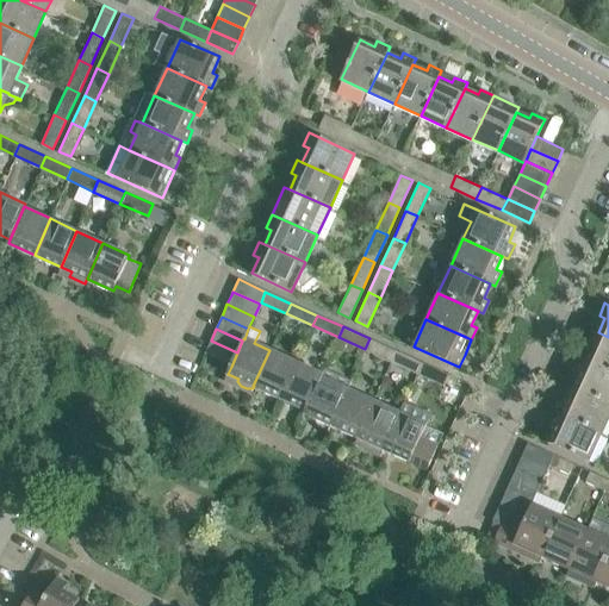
[(592,345),(585,360),(608,370),(608,337),(598,332),(592,330),(586,343),(592,345)]
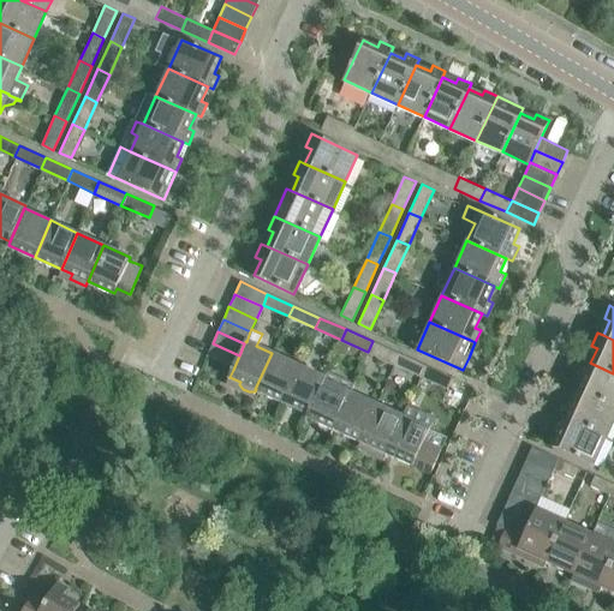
[(373,341),(368,352),(394,364),(399,353),(373,341)]
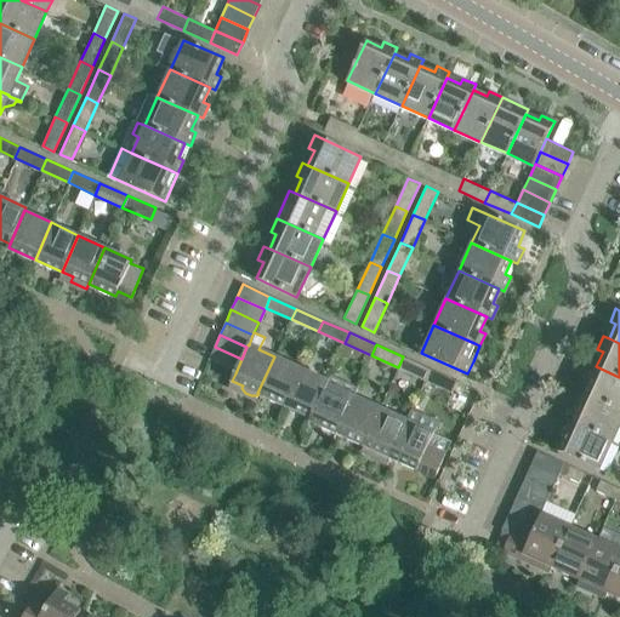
[(242,359),(215,347),(209,360),(235,373),(242,359)]
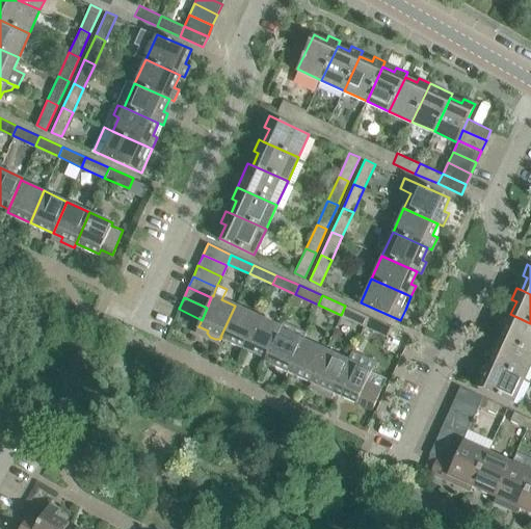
[(221,337),(243,347),(258,316),(235,306),(220,337),(221,337)]
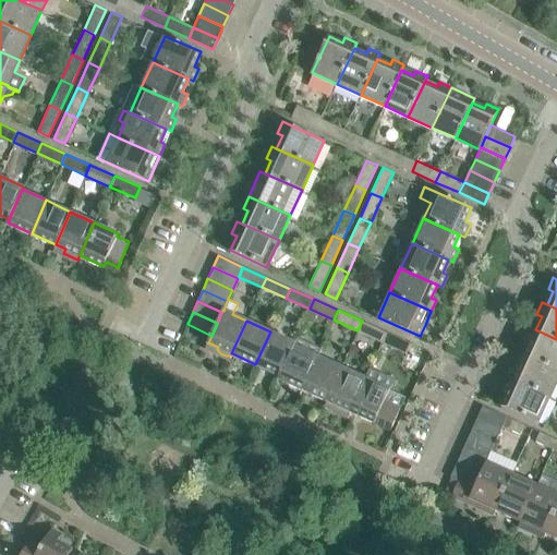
[(358,330),(382,341),(386,330),(362,321),(358,330)]
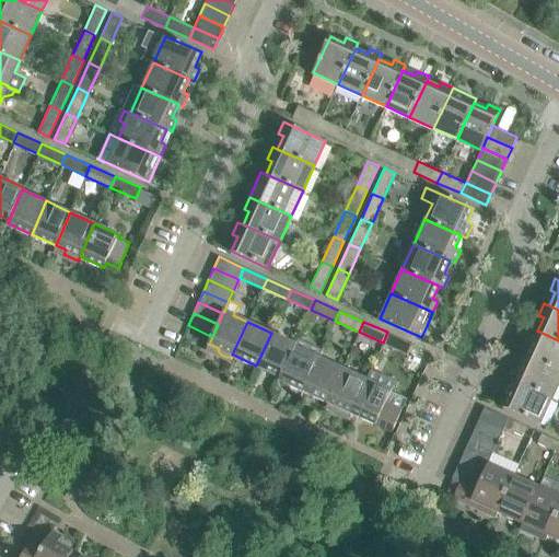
[(527,340),(532,343),(526,356),(558,371),(558,340),(537,331),(533,328),(527,340)]
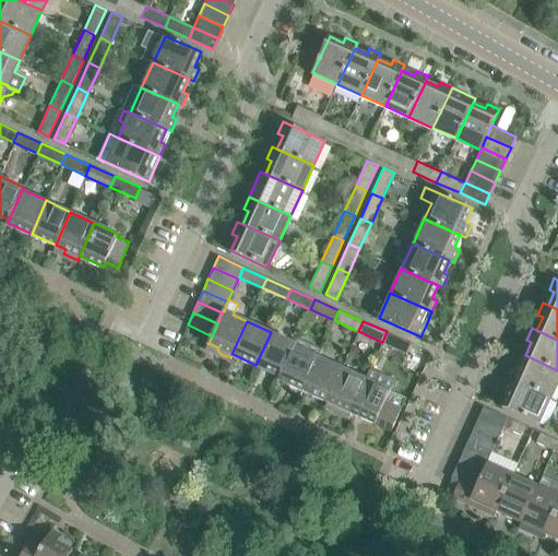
[(387,331),(382,342),(407,354),(412,343),(387,331)]
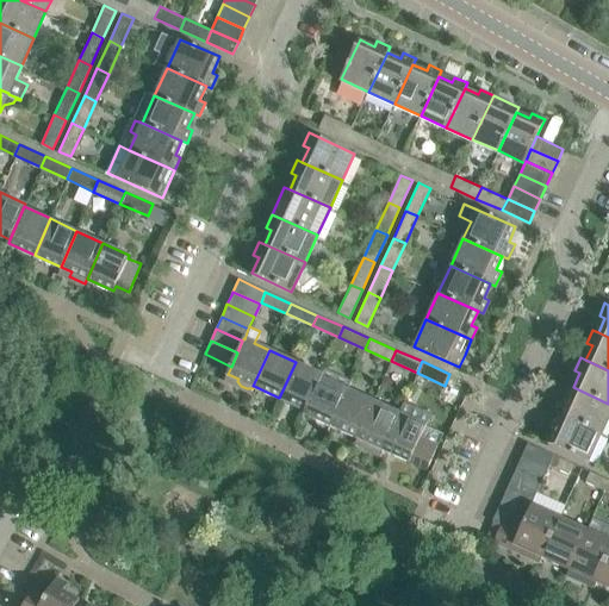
[(304,413),(322,373),(321,373),(296,362),(279,398),(304,410),(303,412),(304,413)]
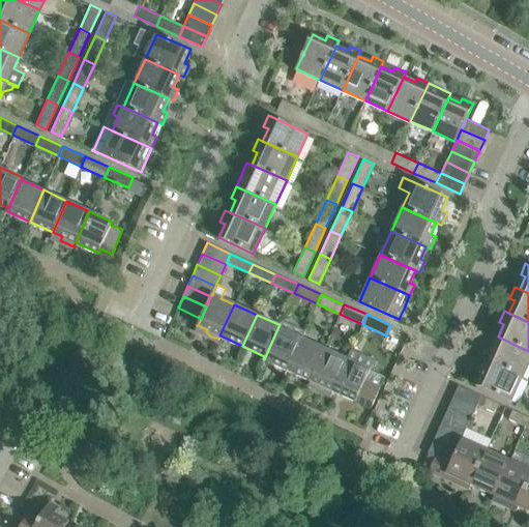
[(282,318),(278,324),(280,324),(264,359),(287,369),(301,337),(302,338),(305,329),(282,318)]
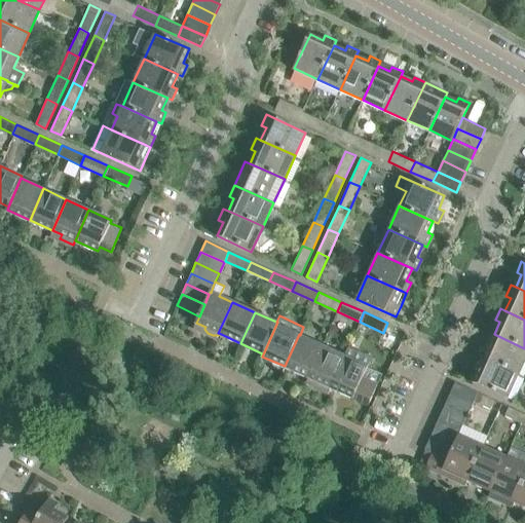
[(489,345),(483,358),(518,373),(524,357),(524,348),(494,334),(489,332),(485,343),(489,345)]
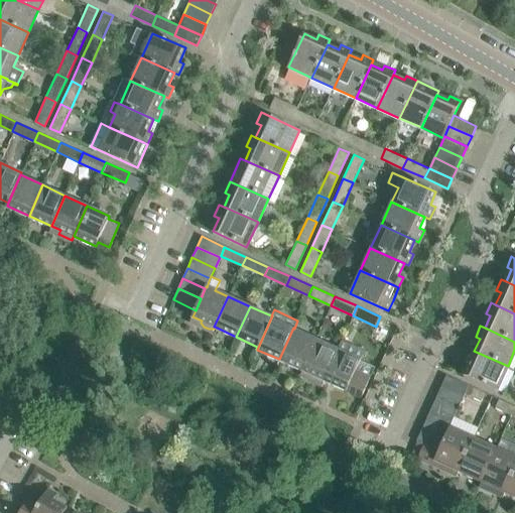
[(279,359),(300,369),(315,338),(294,329),(293,328),(279,359)]
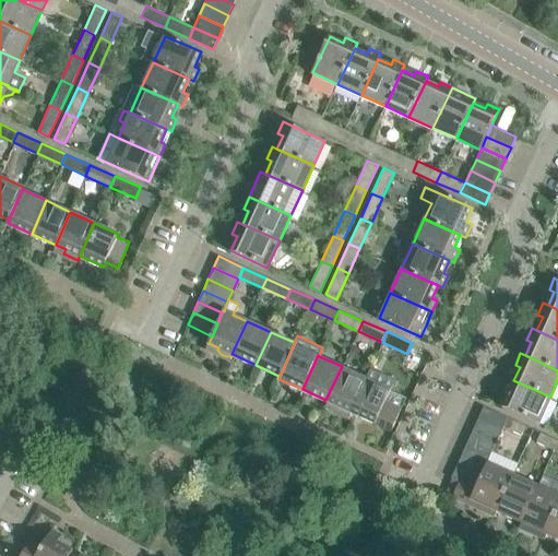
[(366,377),(342,366),(325,400),(335,404),(333,409),(348,416),(351,411),(349,411),(366,377)]
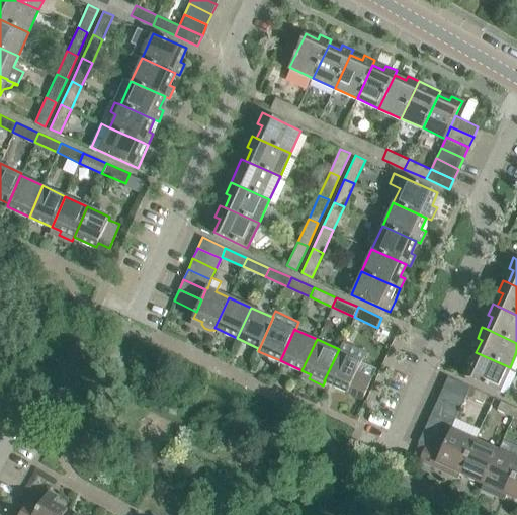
[(343,340),(339,349),(324,380),(325,380),(362,398),(372,377),(357,370),(366,351),(343,340)]
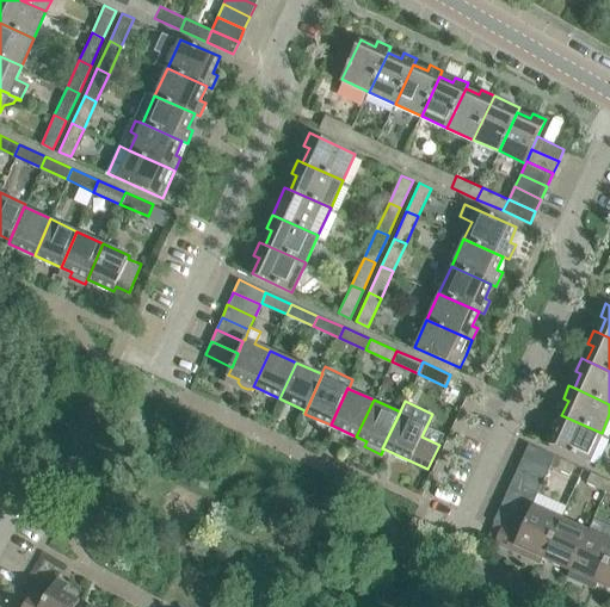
[(602,433),(561,415),(556,413),(550,426),(556,428),(549,444),(589,462),(602,433)]
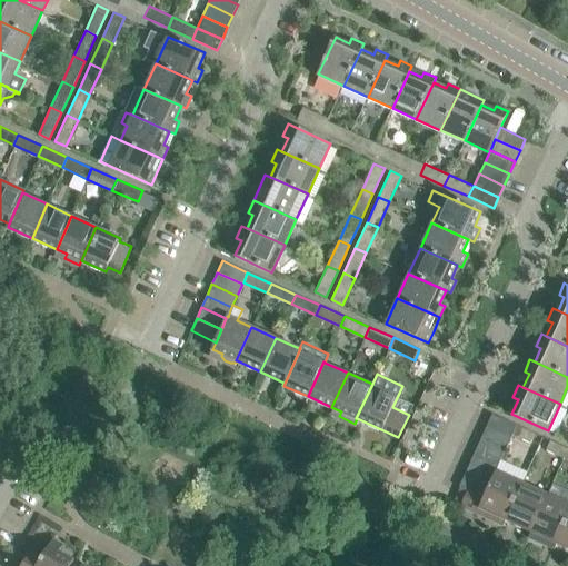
[(512,433),(517,424),(492,413),(486,425),(511,436),(512,433)]
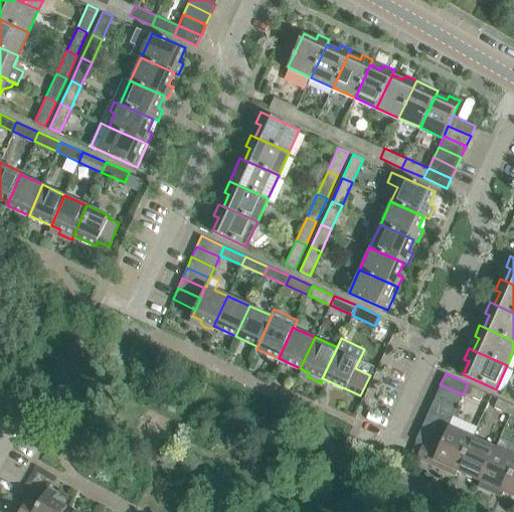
[(484,391),(468,383),(464,391),(480,399),(484,391)]
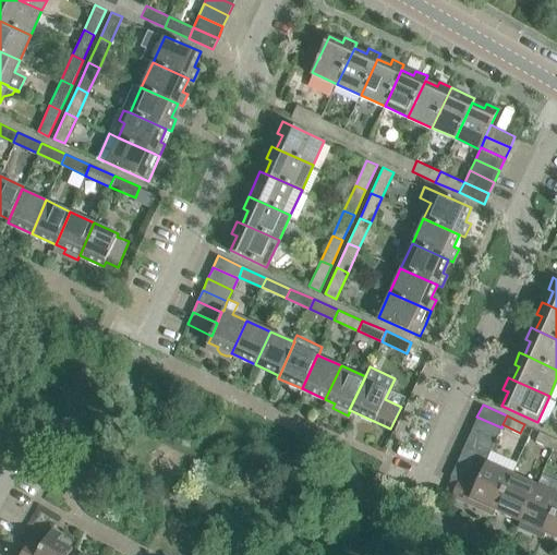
[(476,417),(472,429),(496,439),(501,427),(476,417)]
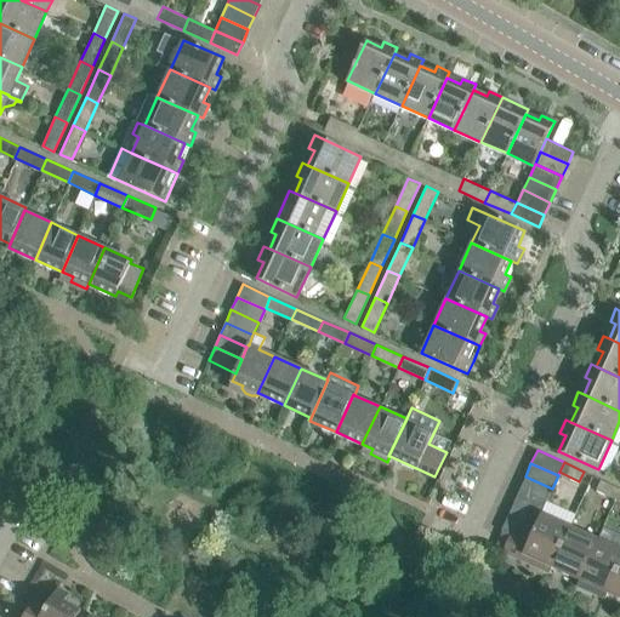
[(546,502),(552,489),(525,476),(519,490),(546,502)]
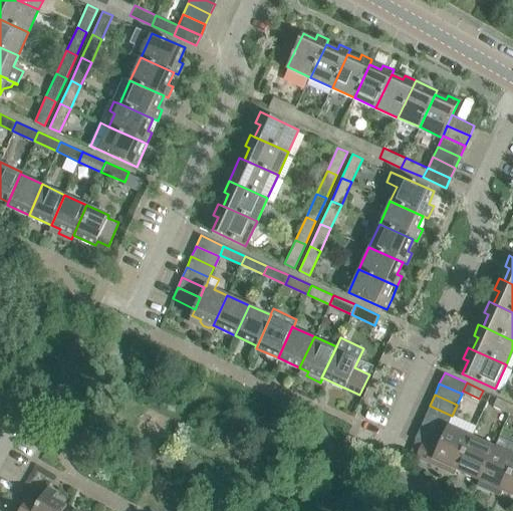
[(493,405),(509,412),(512,404),(497,397),(493,405)]
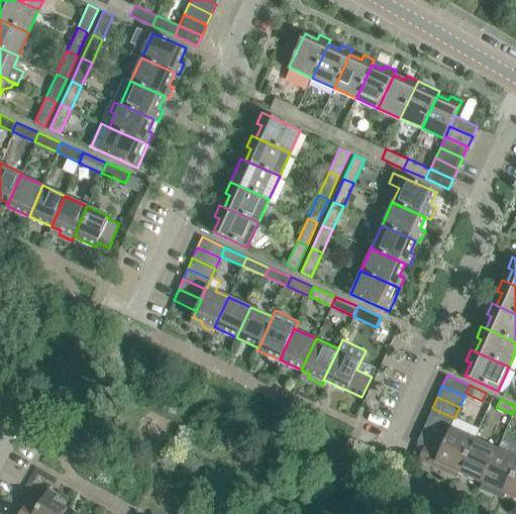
[(427,419),(449,429),(450,427),(454,418),(432,408),(427,419)]
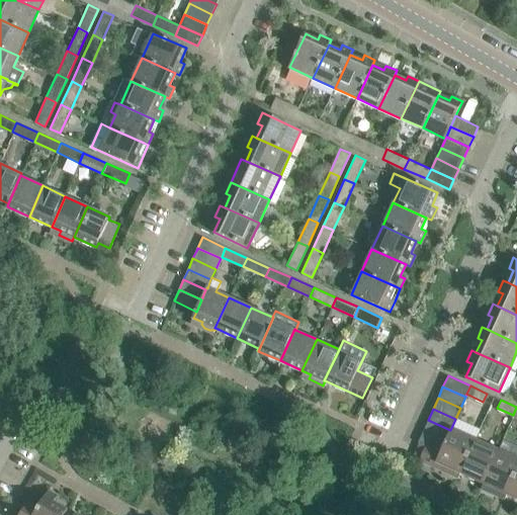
[(423,431),(445,441),(450,430),(428,420),(423,431)]
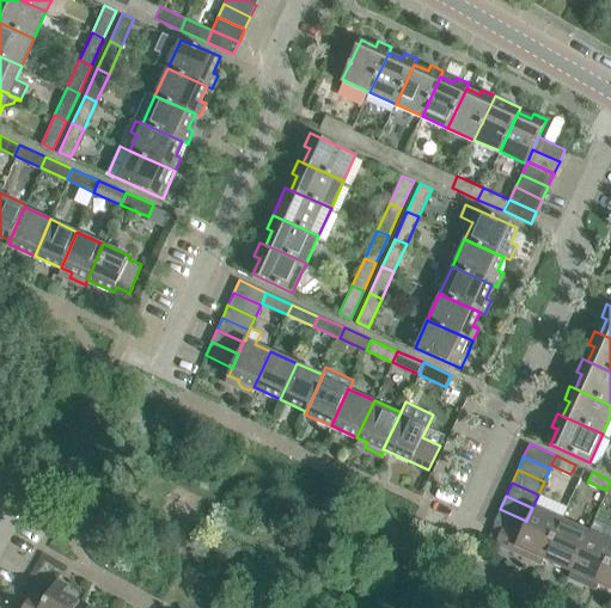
[(542,556),(560,517),(533,505),(532,508),(526,521),(520,534),(519,534),(502,526),(496,541),(513,548),(515,544),(542,556)]
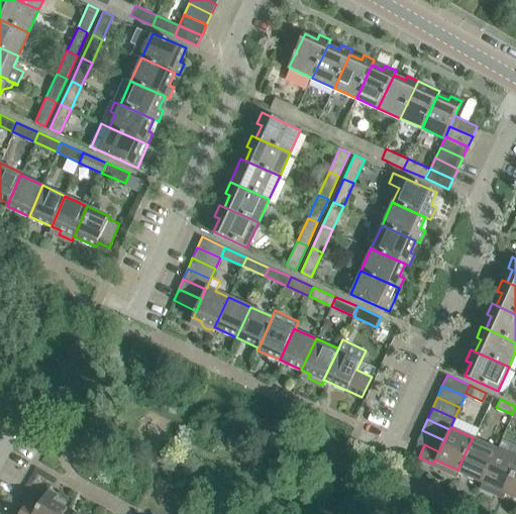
[(417,441),(424,444),(438,451),(439,451),(444,440),(422,430),(417,441)]
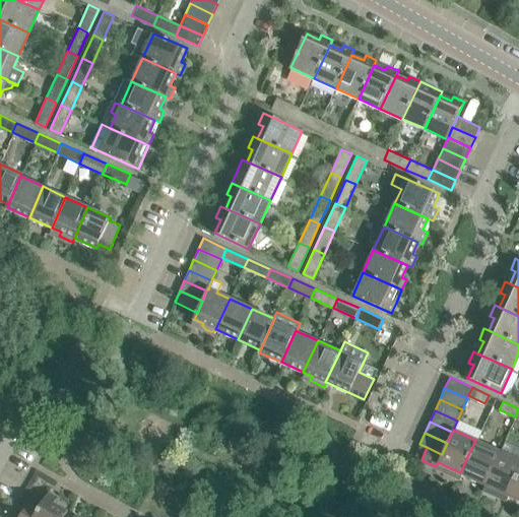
[(499,451),(475,440),(460,472),(483,483),(499,451)]
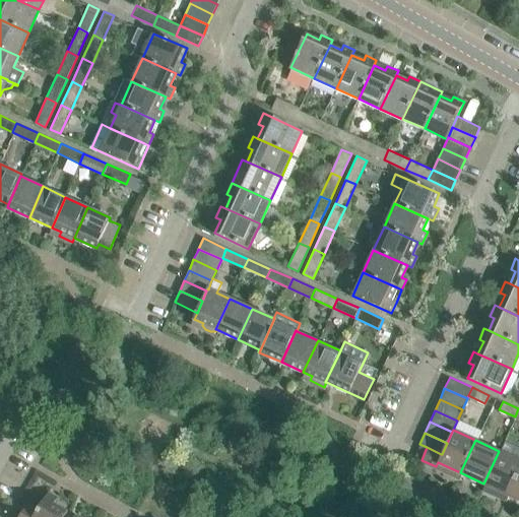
[(518,460),(499,451),(483,483),(507,494),(518,467),(518,460)]
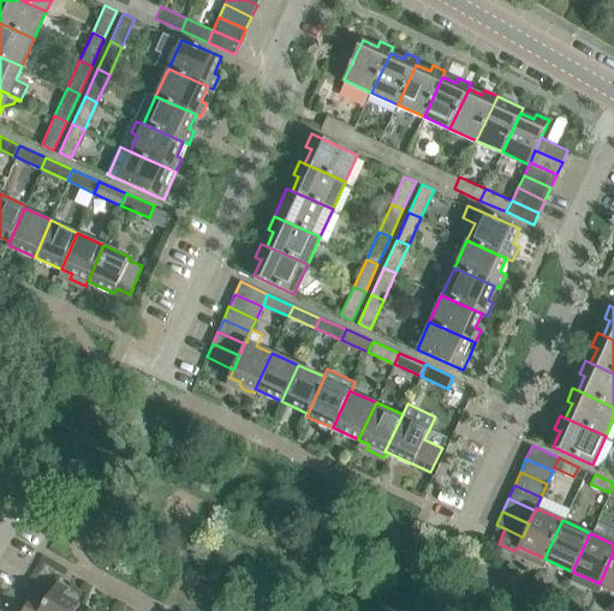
[(613,552),(600,583),(613,591),(613,552)]
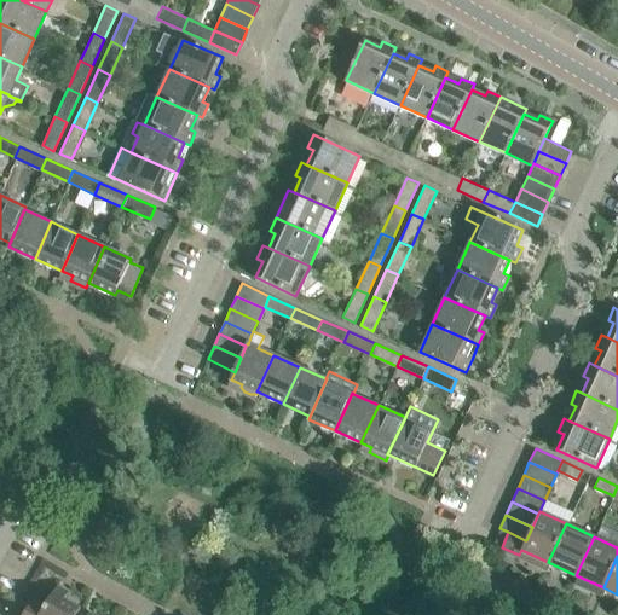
[(67,593),(56,587),(45,605),(33,598),(22,614),(75,614),(81,608),(64,598),(67,593)]
